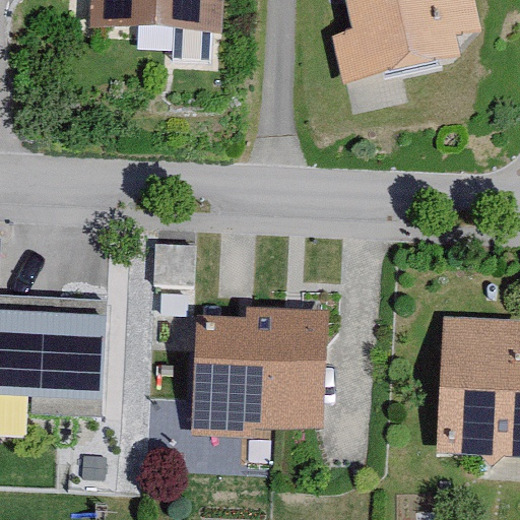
[(219,48),(221,0),(90,0),(88,42),(219,48)]
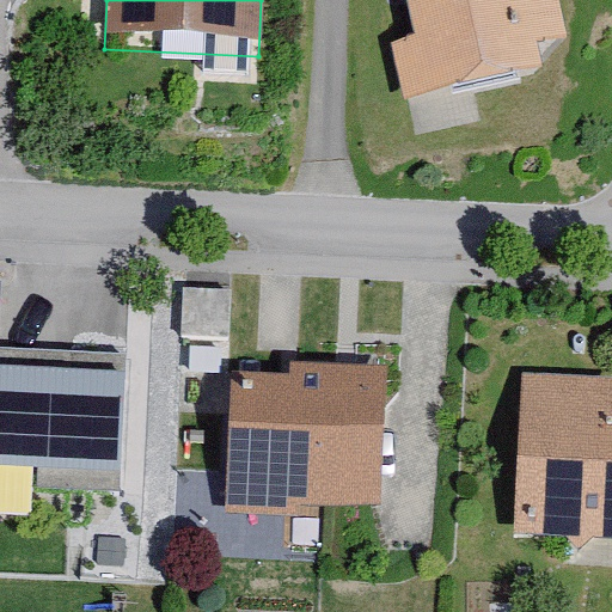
[(563,53),(550,0),(398,0),(414,57),(393,62),(408,117),(540,84),(534,60),(563,53)]
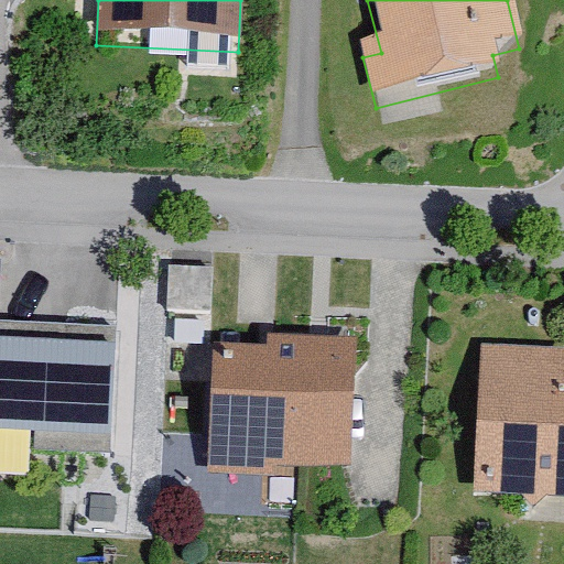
[(347,486),(350,358),(264,356),(264,371),(205,370),(203,496),(269,497),(270,484),(347,486)]
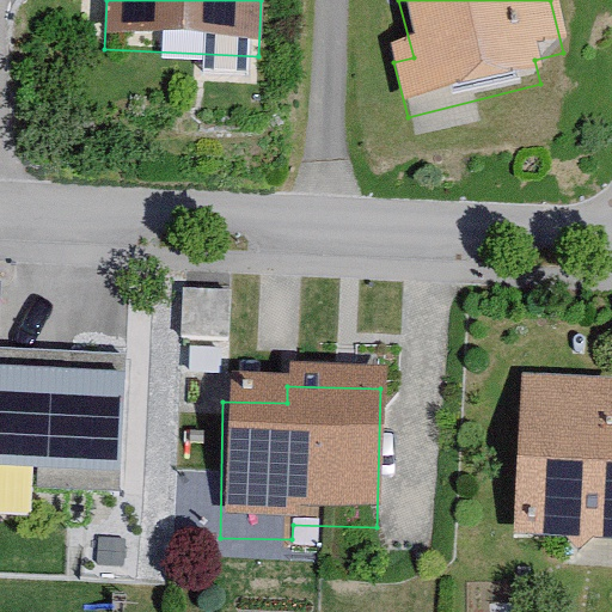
[(611,393),(519,390),(512,557),(611,561),(611,427),(610,427),(611,393)]
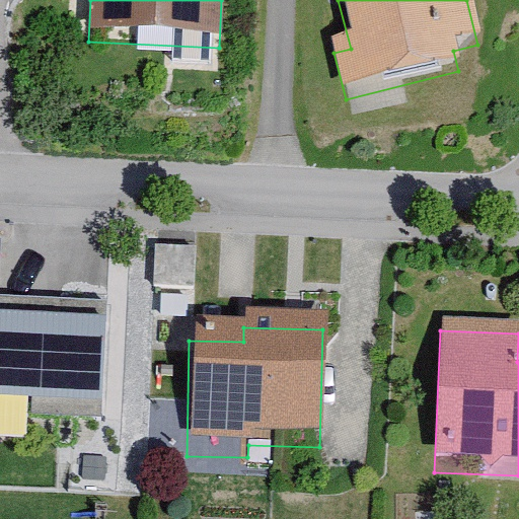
[(98,337),(0,331),(0,421),(94,426),(98,337)]
